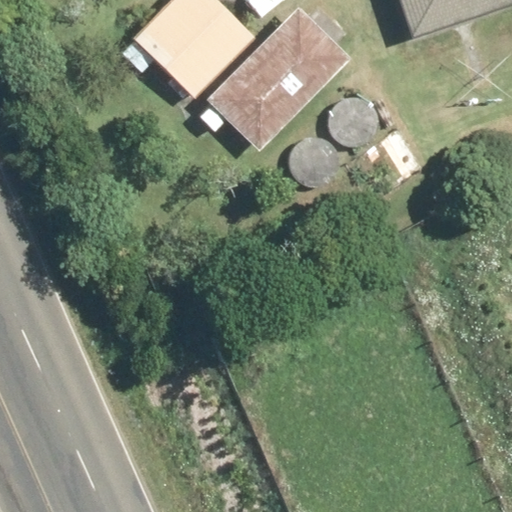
[(253,33),(218,0),(174,0),(136,41),(194,96),(253,33)]
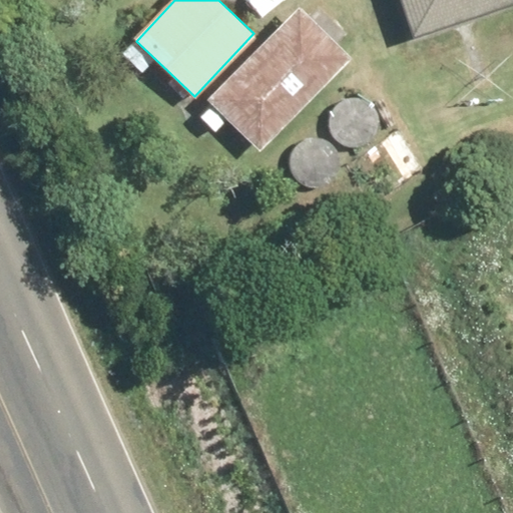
[(352,46),(302,0),(201,108),(251,154),(352,46)]
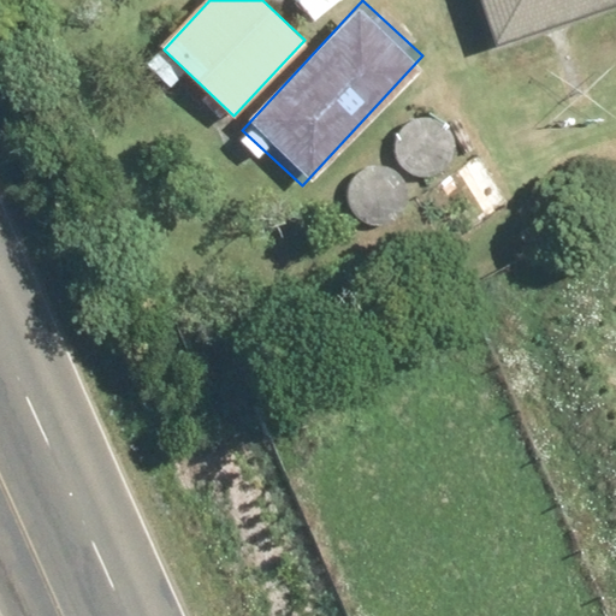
[(615,0),(485,0),(501,43),(615,4),(615,0)]
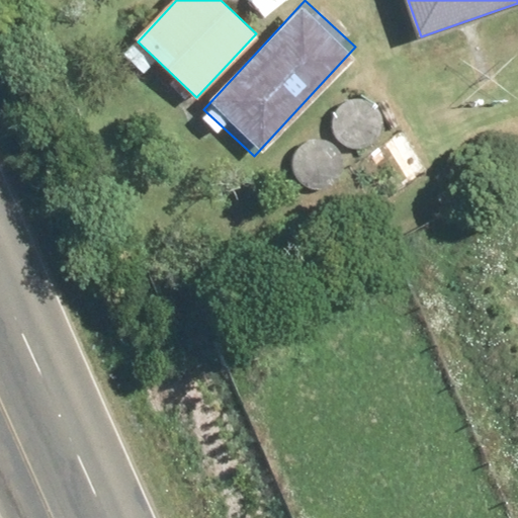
[(391,121),(353,91),(327,123),(364,154),(391,121)]
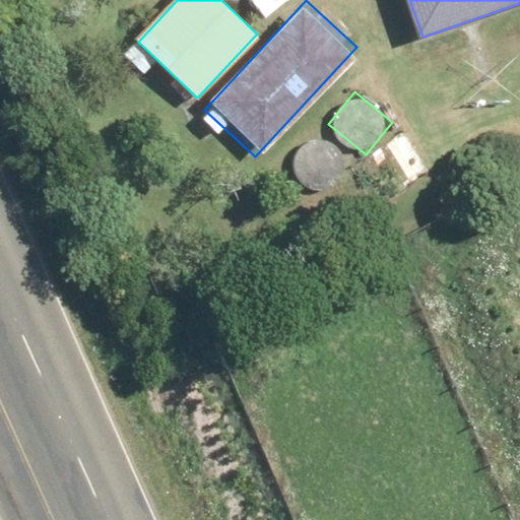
[(347,149),(305,139),(295,184),(337,194),(347,149)]
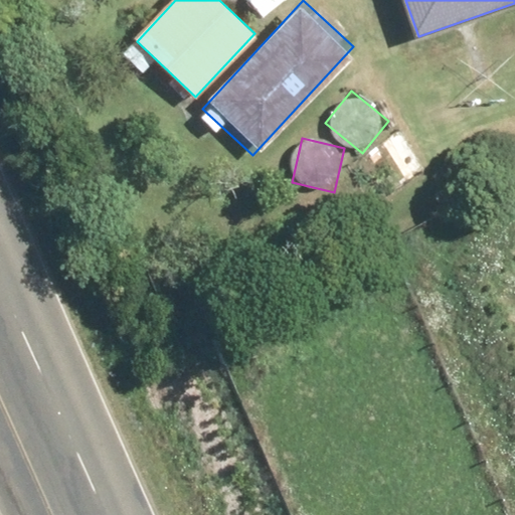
All buildings are outlined.
